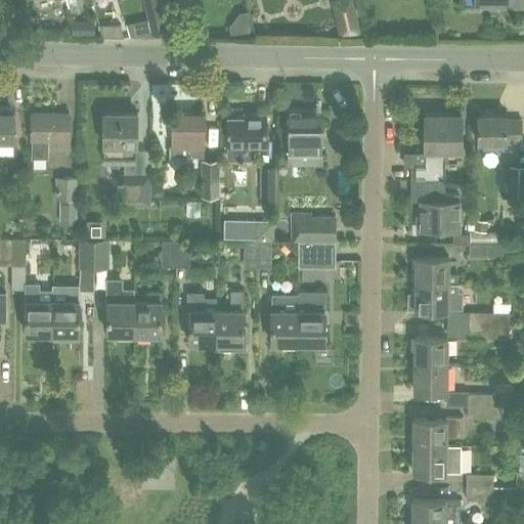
[(161,0),(142,0),(150,34),(168,31),(161,0)]
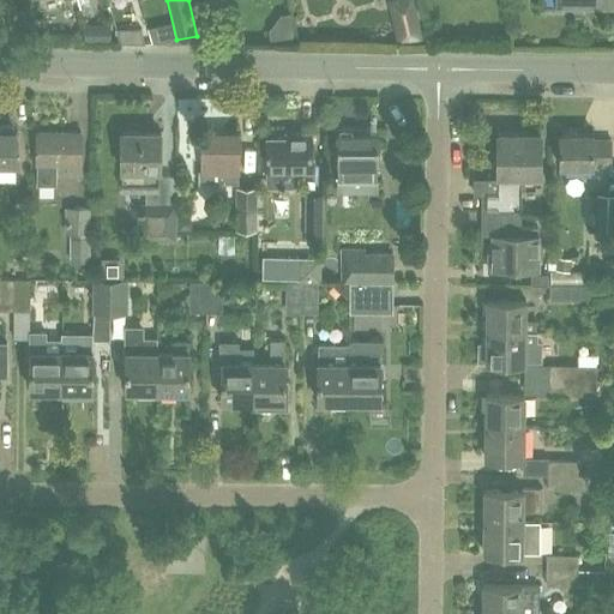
[(391,17),(398,46),(423,41),(417,11),(391,17)]
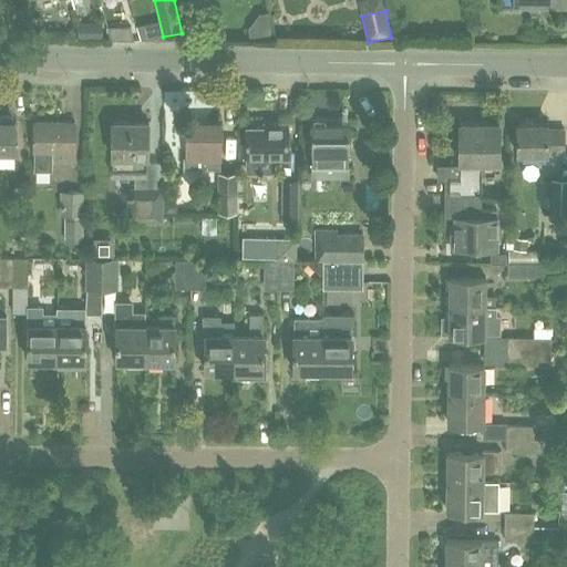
[(102,22),(76,22),(76,38),(102,38),(102,22)]
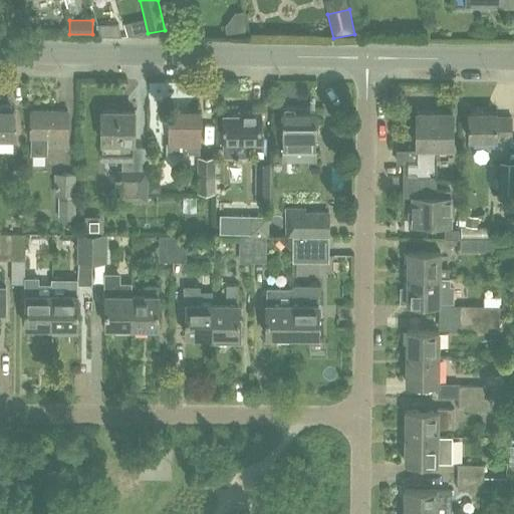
[(0,109),(0,108),(0,137),(13,138),(13,109),(11,109),(11,105),(1,105),(0,109)]
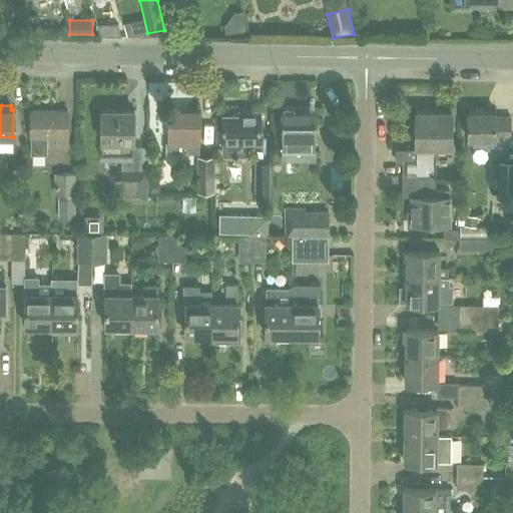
[(317,113),(310,113),(310,108),(284,108),(284,113),(283,113),(283,158),(316,159),(316,135),(317,135),(317,113)]
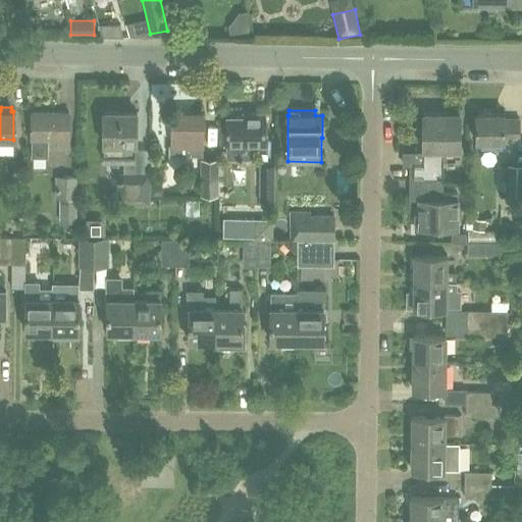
[(47,157),(48,147),(68,147),(68,112),(32,112),(32,147),(31,147),(31,157),(47,157)]
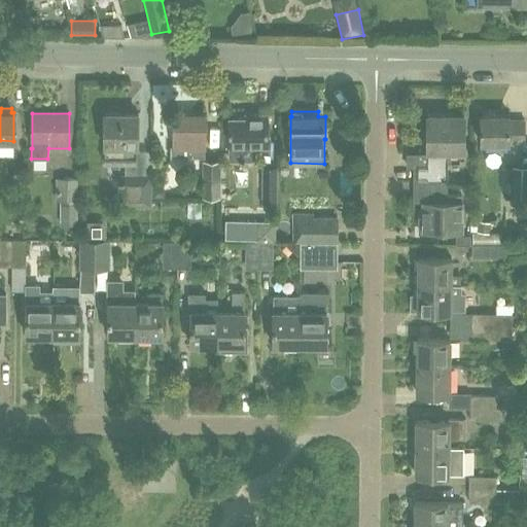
[(104,114),(104,145),(104,166),(125,166),(126,174),(118,178),(118,207),(151,207),(151,192),(151,179),(146,174),(136,174),(137,166),(133,155),(133,145),(137,145),(137,113),(104,114)]
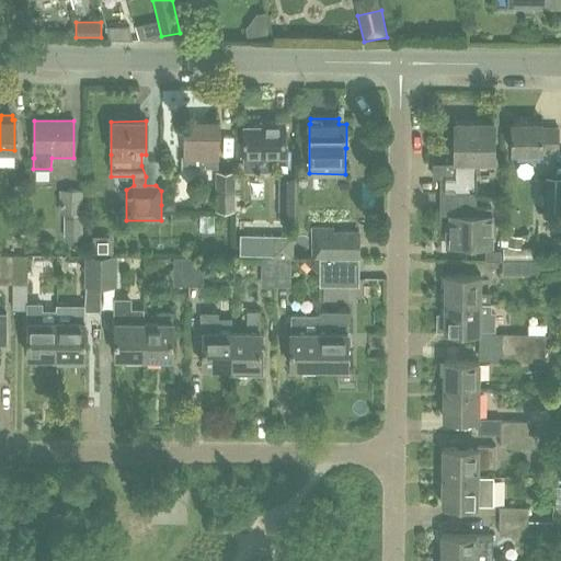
[(275,157),(284,157),(285,122),(266,122),(266,126),(244,126),(244,157),(247,157),(247,172),(275,172),(275,157)]
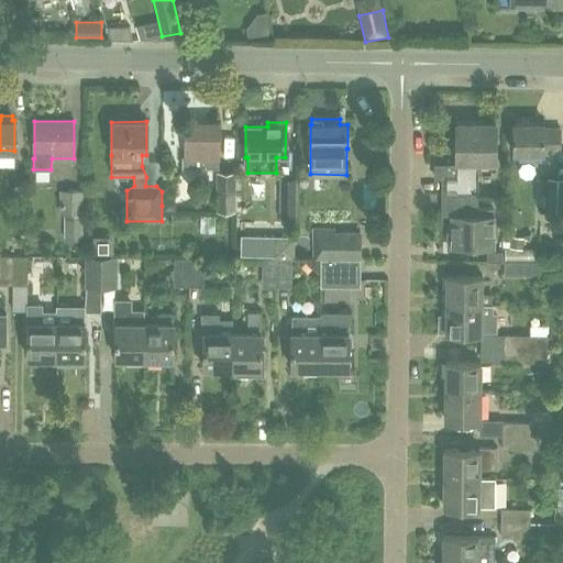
[(220,124),(187,123),(181,124),(180,134),(186,135),(186,155),(183,156),(183,168),(219,168),(219,159),(220,124)]
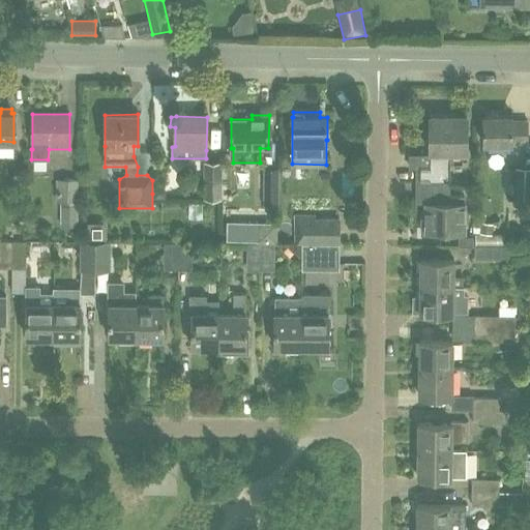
[(467,116),(430,116),(430,169),(416,169),(416,182),(450,183),(450,163),(462,163),(462,153),(467,153),(467,116)]
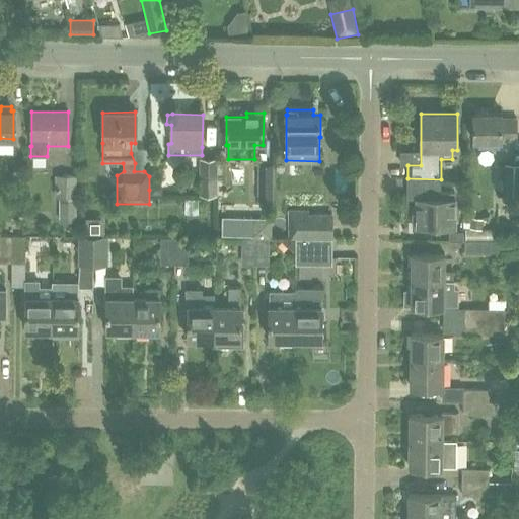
[(502,142),(502,141),(517,141),(517,119),(502,119),(502,114),(473,114),(473,142),(502,142)]
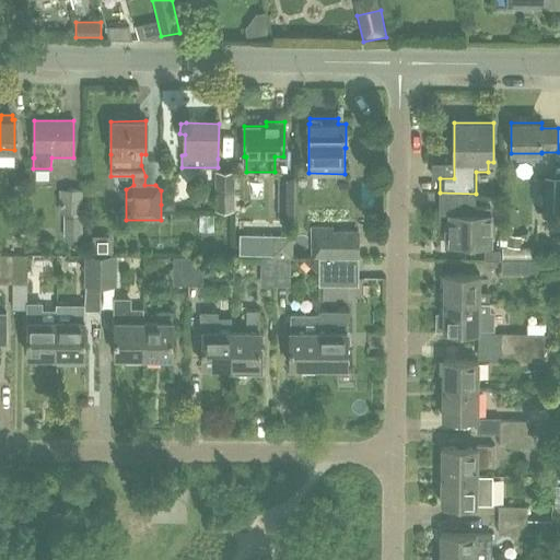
[(233,170),(244,170),(244,137),(233,137),(233,170)]
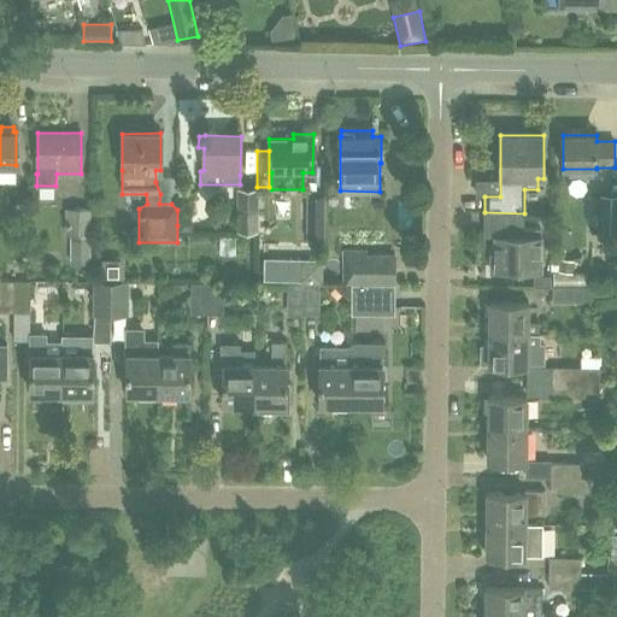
[(239,229),(254,229),(256,188),(239,188),(239,229)]
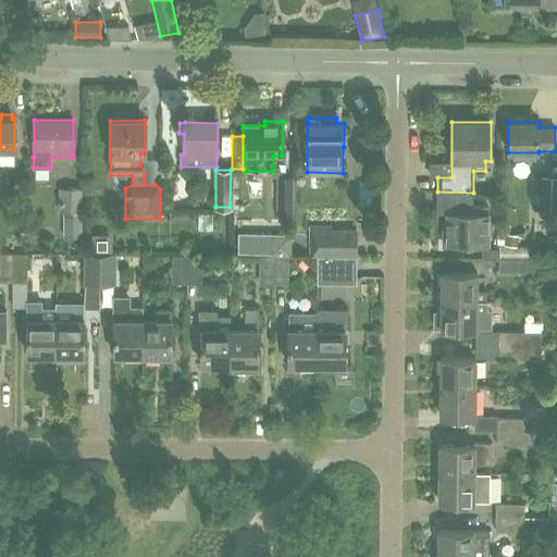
[(541,209),(556,209),(556,176),(541,176),(541,209)]
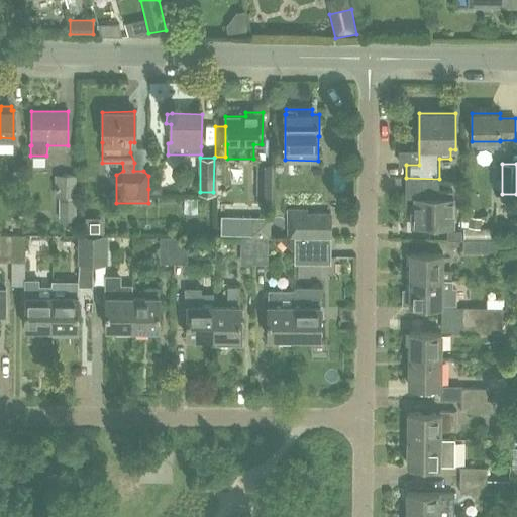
[(55,197),(59,197),(59,221),(77,221),(76,196),(78,196),(78,174),(55,175),(55,197)]
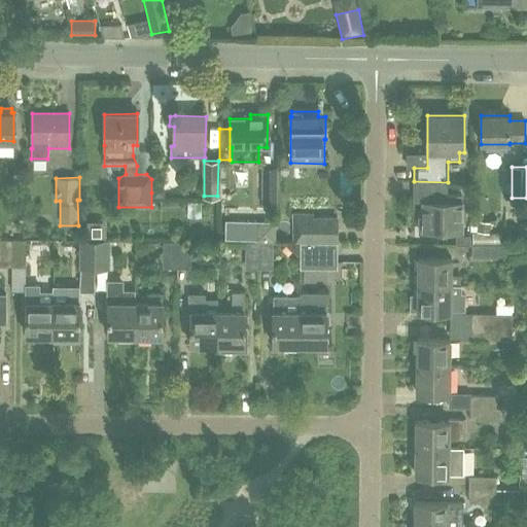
[(448,182),(414,181),(414,196),(423,196),(423,212),(420,212),(420,233),(431,233),(431,231),(462,231),(462,203),(441,203),(441,196),(440,196),(440,182),(448,182)]
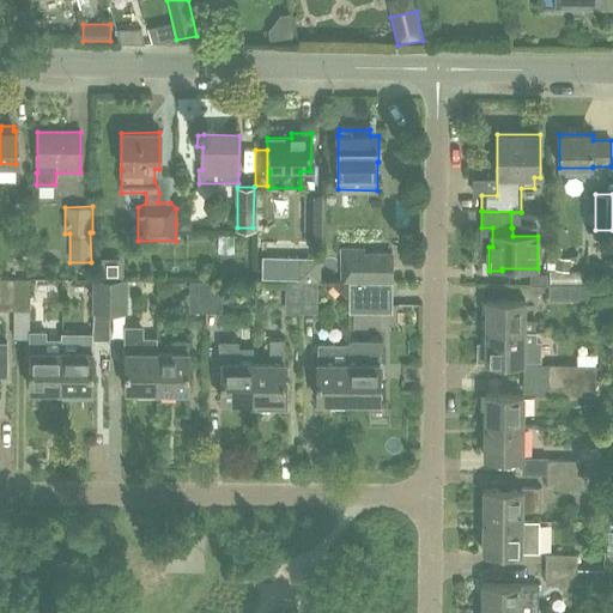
[(192,230),(192,222),(186,216),(177,216),(177,230),(192,230)]
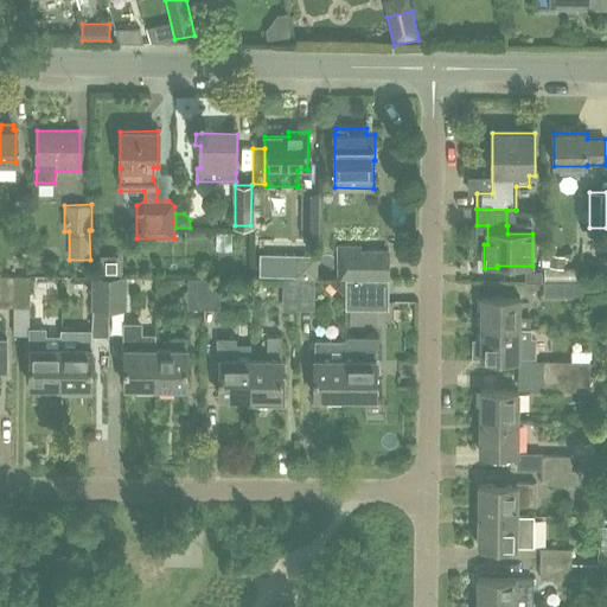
[(388,278),(389,250),(360,250),(360,246),(338,246),(338,278),(388,278)]
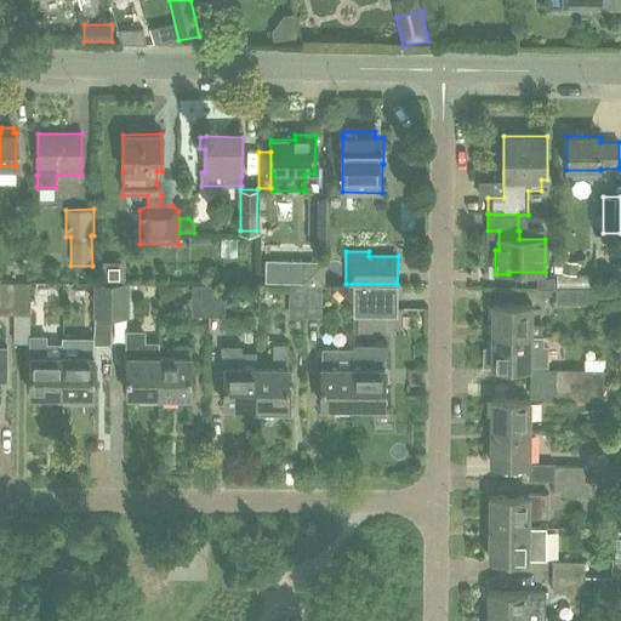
[(564,258),(562,272),(575,274),(577,261),(564,258)]
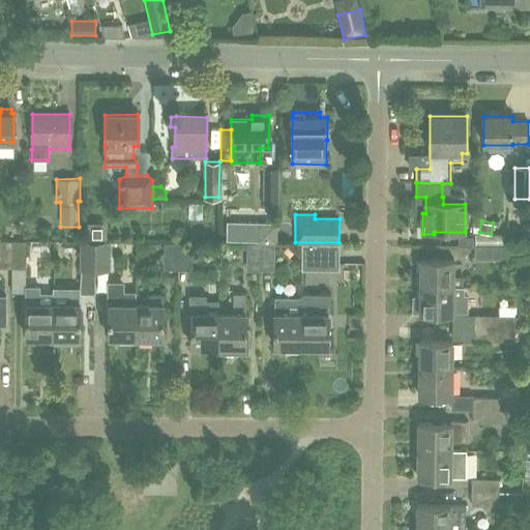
[(239,222),(239,240),(257,240),(257,242),(276,242),(277,223),(239,222)]
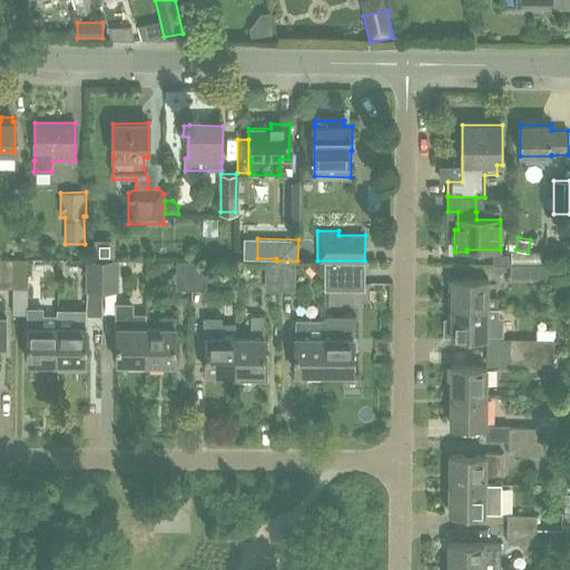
[(493,264),(509,264),(509,254),(493,254),(493,264)]
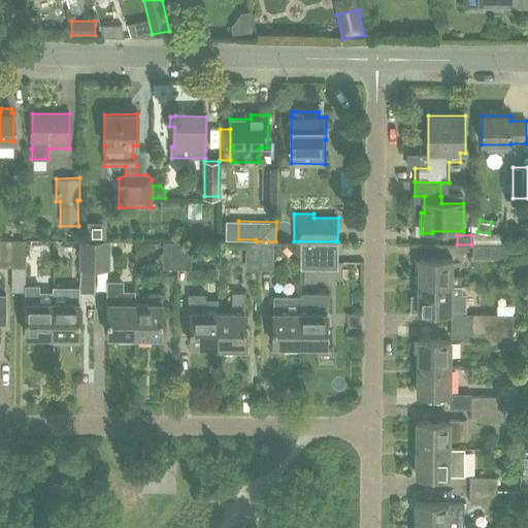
[(0,266),(10,266),(10,240),(0,239),(0,266)]
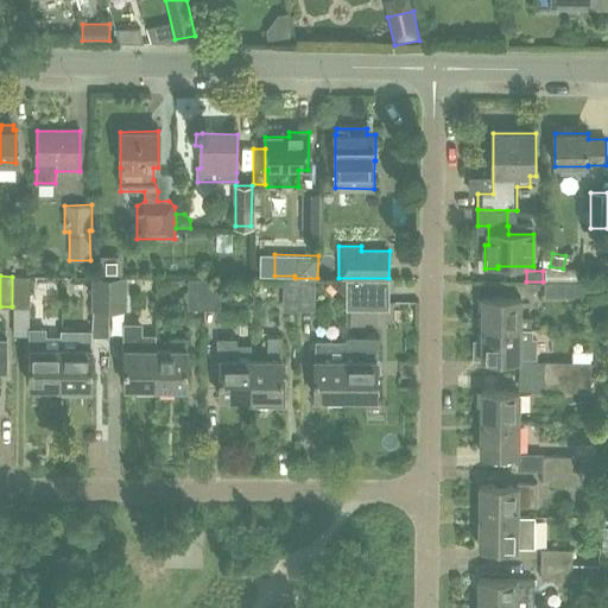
[(29,276),(12,277),(12,306),(30,308),(29,276)]
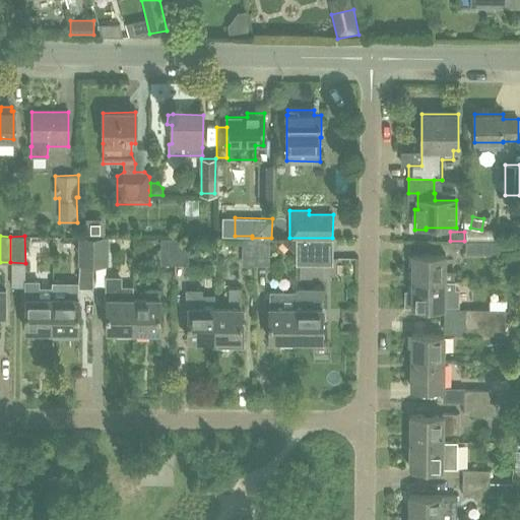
[(80,264),(91,264),(91,238),(80,238),(80,264)]
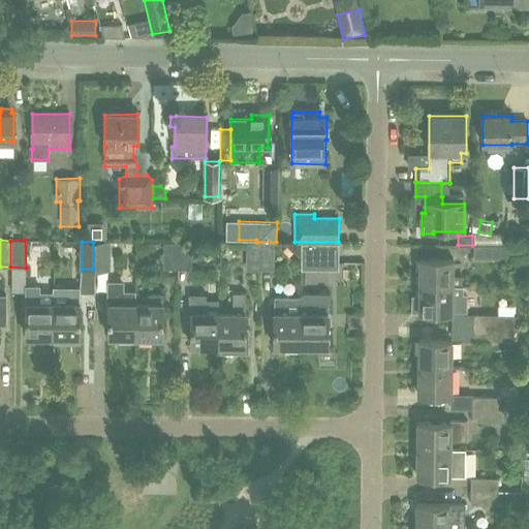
[(107,242),(93,242),(93,269),(109,269),(107,242)]
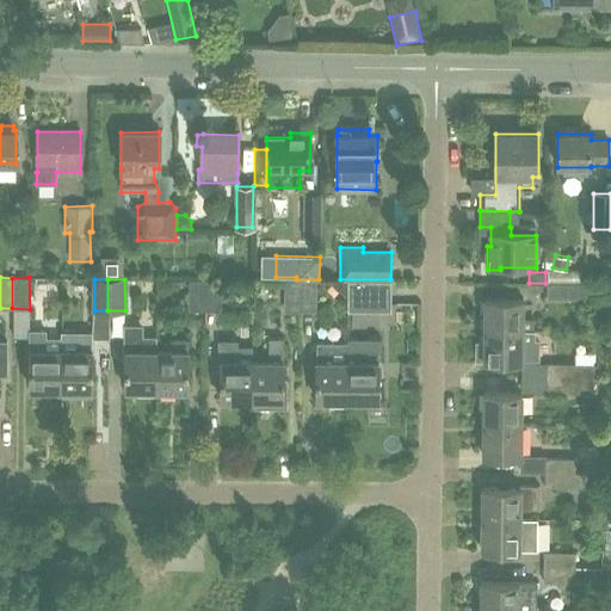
[(189,281),(189,310),(204,310),(204,281),(189,281)]
